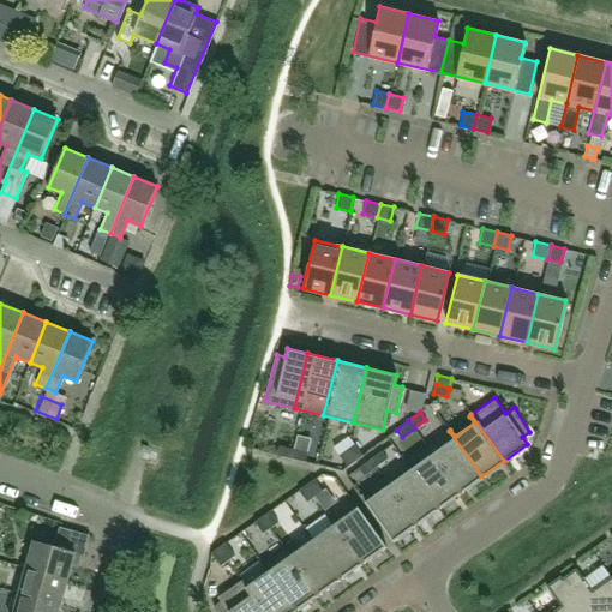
[(460,492),(481,477),(449,431),(426,447),(460,492)]
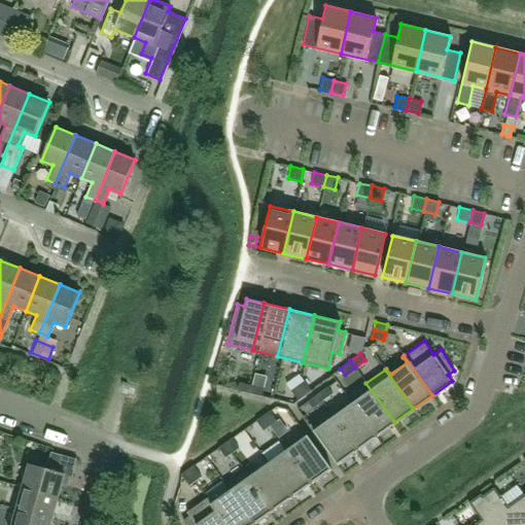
[(304,394),(310,390),(303,380),(296,384),(304,394)]
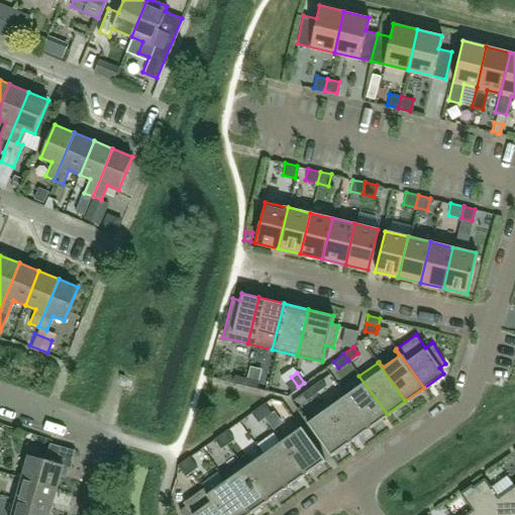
[(234,374),(232,382),(244,385),(246,377),(234,374)]
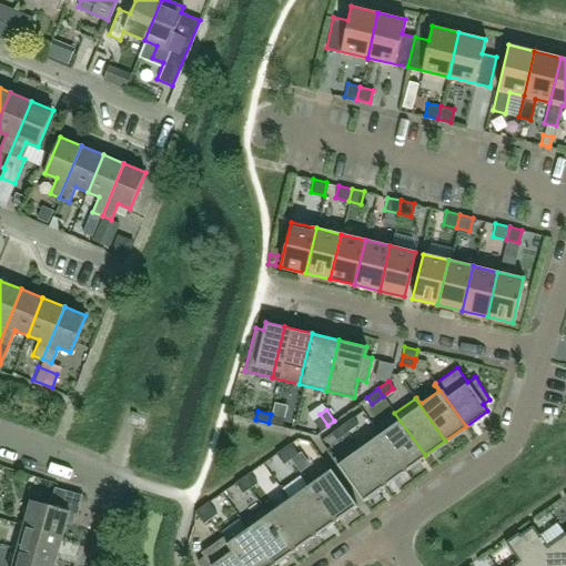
[(405,470),(425,455),(394,413),(393,414),(397,421),(378,434),(405,470)]
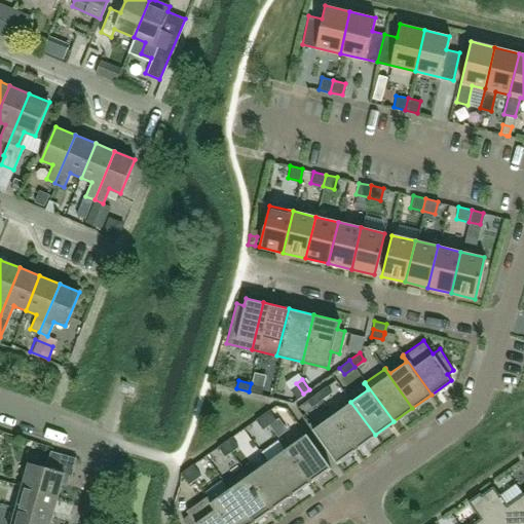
[(260,395),(262,386),(251,383),(249,391),(260,395)]
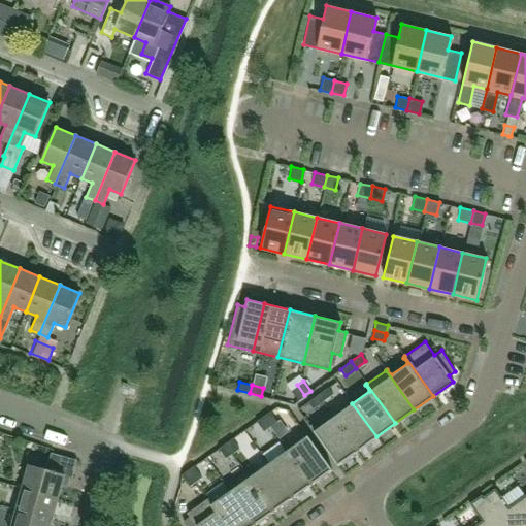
[(297,385),(290,390),(297,400),(304,395),(297,385)]
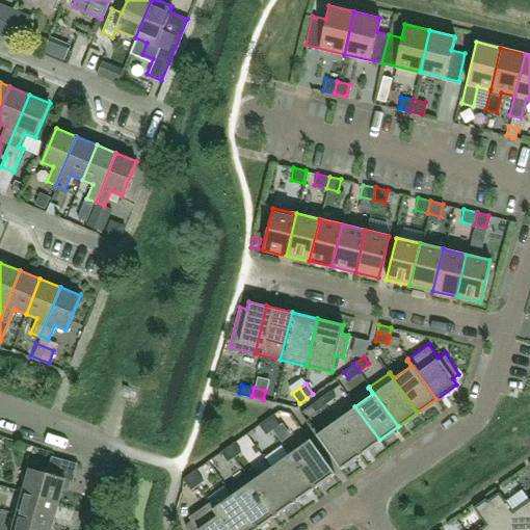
[(319,397),(324,403),(335,396),(329,390),(319,397)]
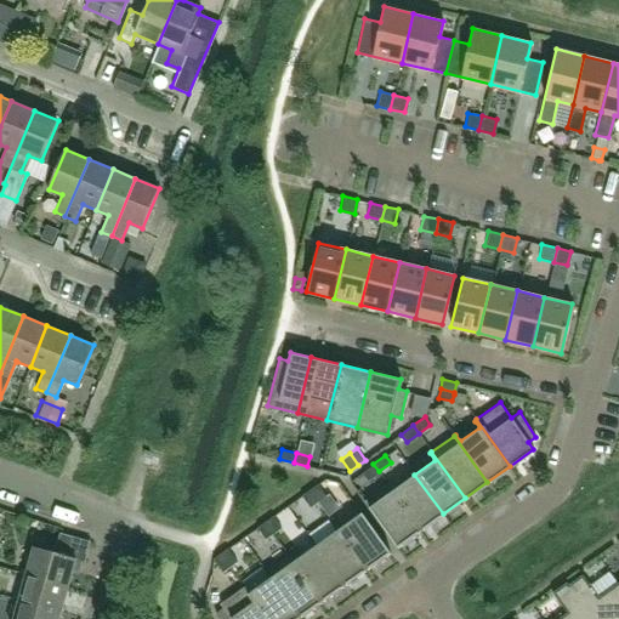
[(367,480),(379,471),(373,464),(361,472),(367,480)]
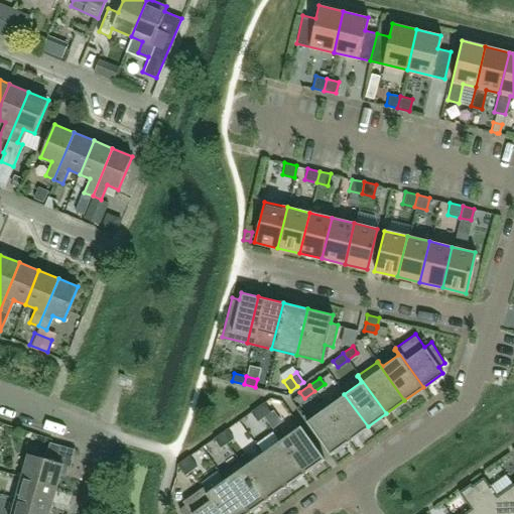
[(349,440),(368,426),(344,394),(327,405),(323,400),(322,401),(349,440)]
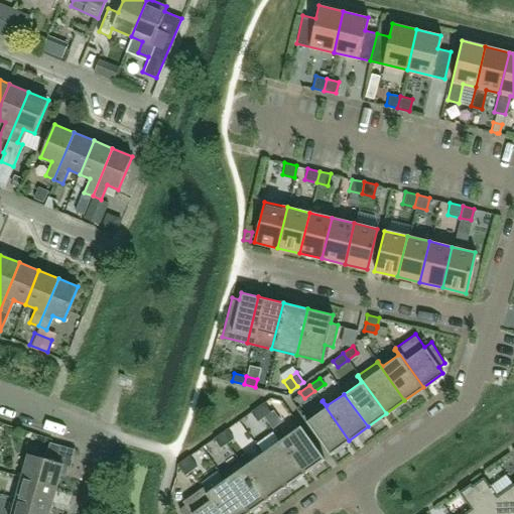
[(262,401),(256,406),(263,415),(269,411),(262,401)]
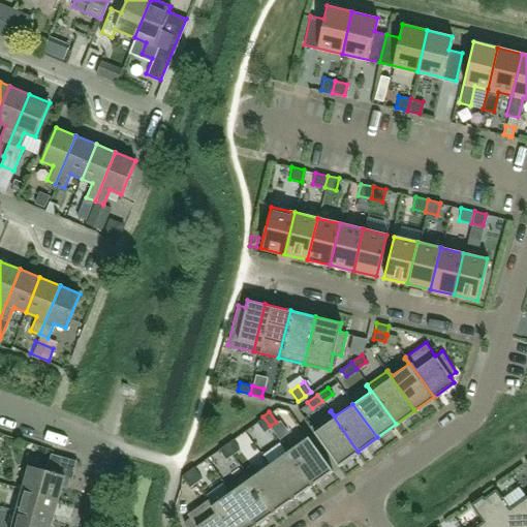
[(338,465),(358,452),(330,411),(309,426),(338,465)]
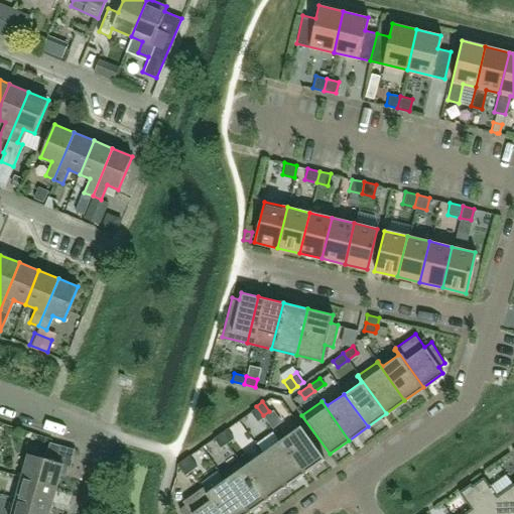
[(263,415),(256,406),(249,410),(256,420),(263,415)]
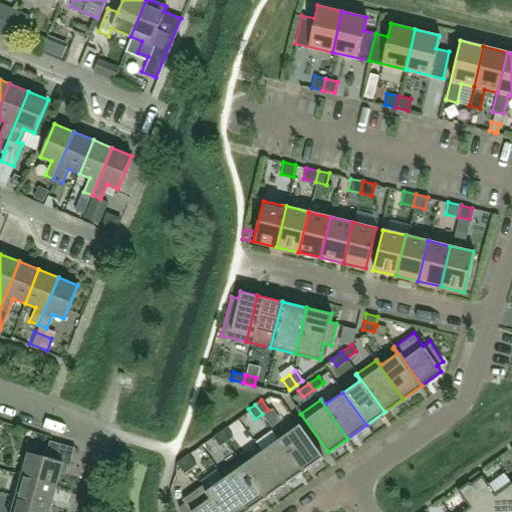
[(302,471),(322,456),(295,418),(275,432),(302,471)]
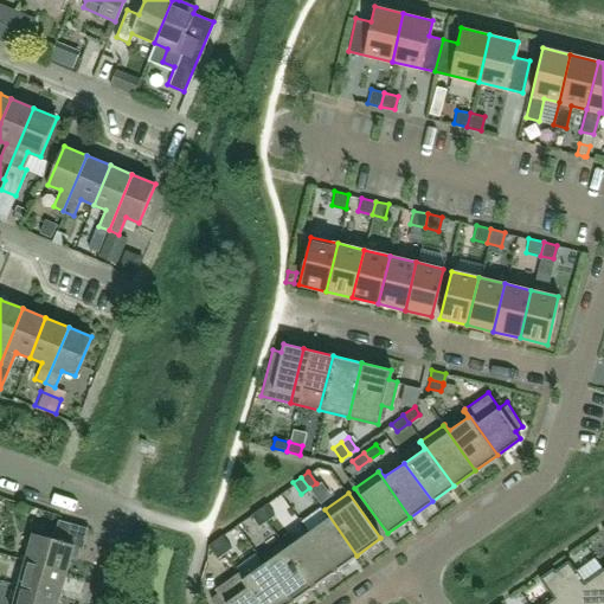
[(265,502),(257,508),(265,520),(274,514),(265,502)]
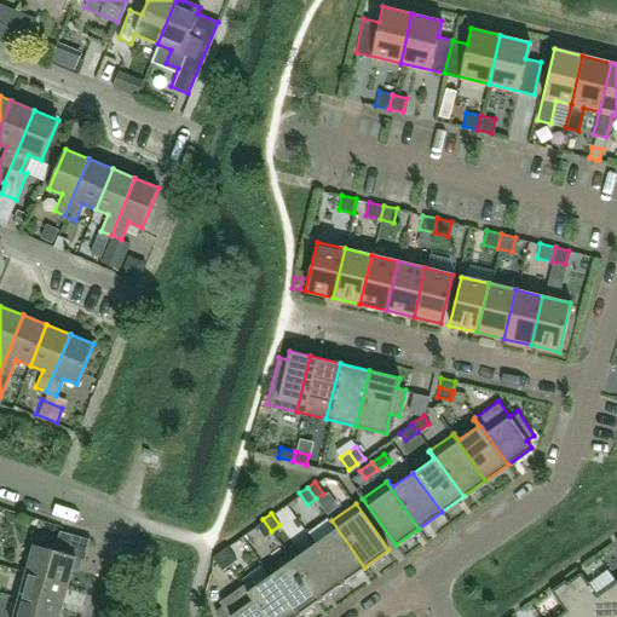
[(271,531),(263,519),(254,525),(264,536),(271,531)]
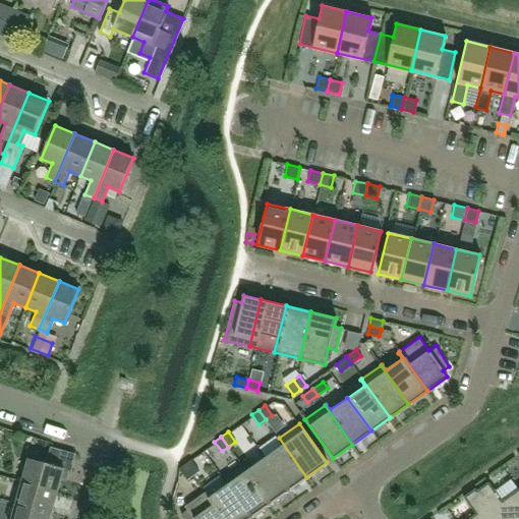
[(288,491),(306,477),(279,438),(277,439),(282,445),(264,457),(288,491)]
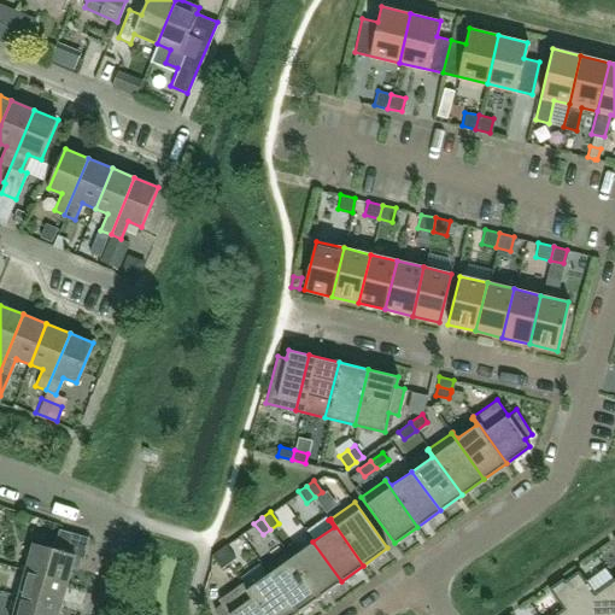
[(318,597),(341,581),(312,542),(292,556),(287,550),(286,551),(318,597)]
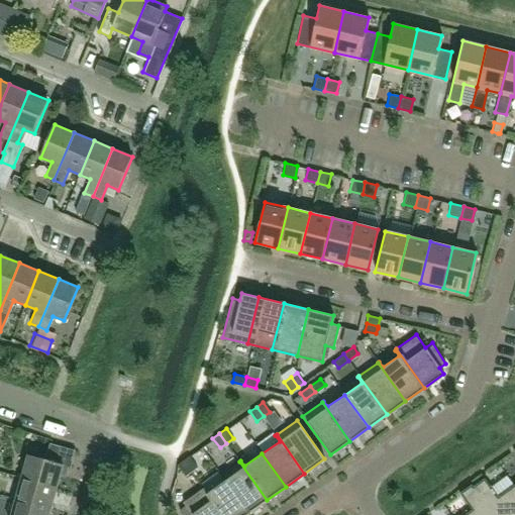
[(22,478),(58,487),(64,465),(28,454),(22,478)]
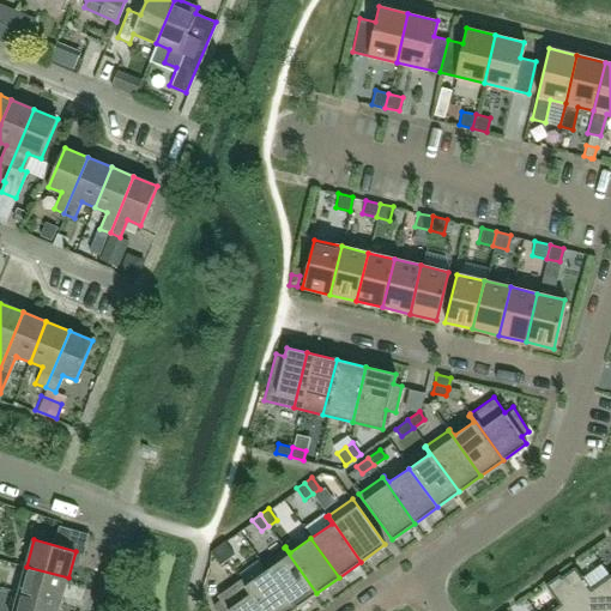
[(223,540),(216,545),(225,558),(233,554),(223,540)]
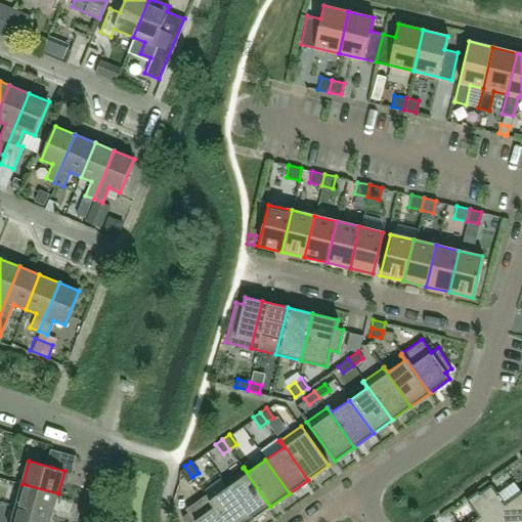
[(192,477),(184,466),(178,471),(186,481),(192,477)]
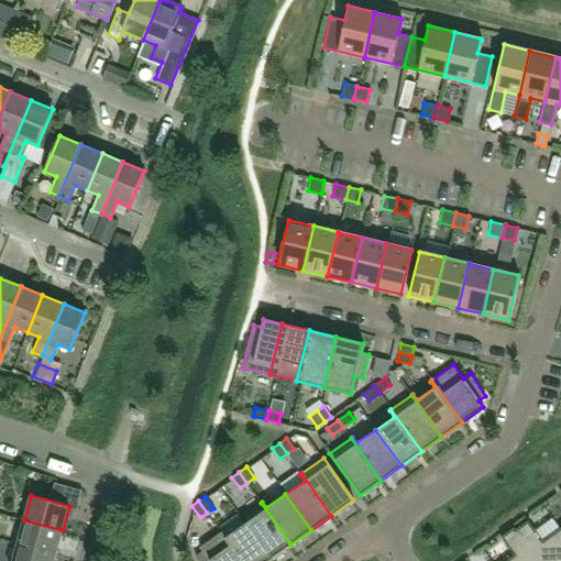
[(271,559),(290,545),(261,503),(240,517),(271,559)]
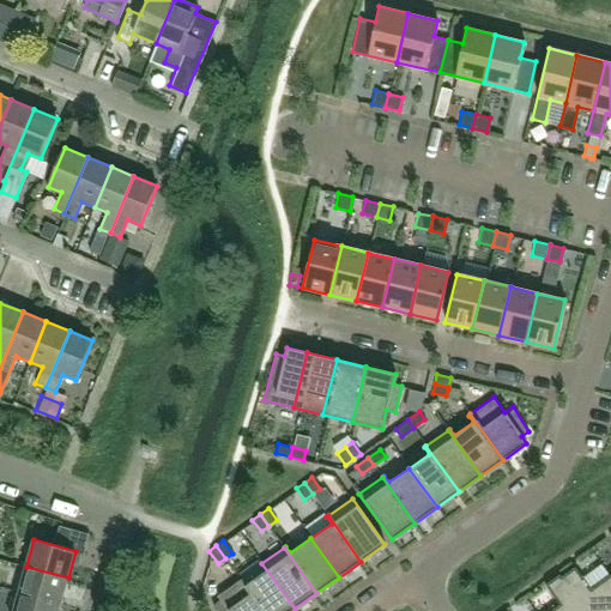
[(262,610),(291,610),(295,609),(261,563),(260,563),(265,570),(246,584),(241,578),(240,579),(262,610)]
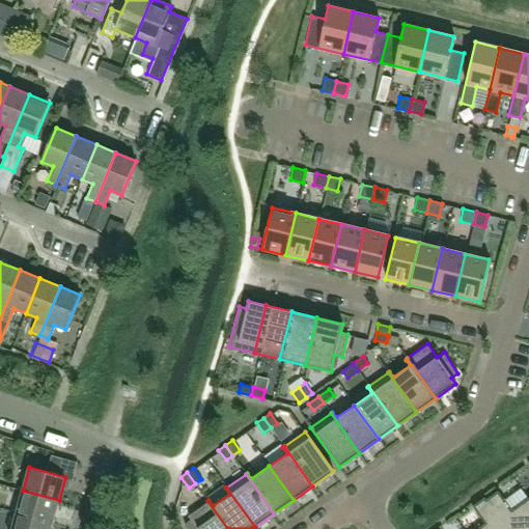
[(17,513),(53,524),(59,500),(23,491),(17,513)]
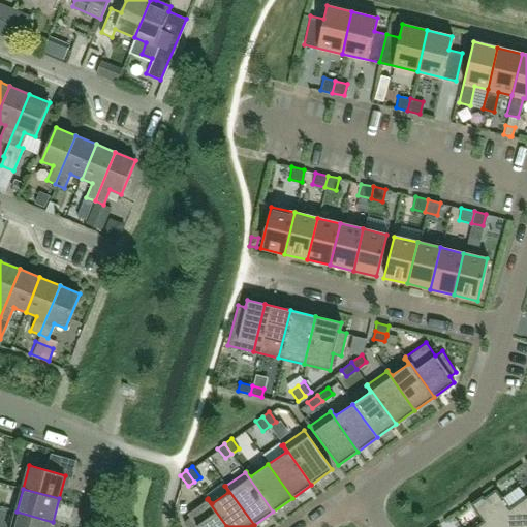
[(526,526),(526,498),(525,495),(508,507),(494,489),(483,497),(504,526),(526,526)]
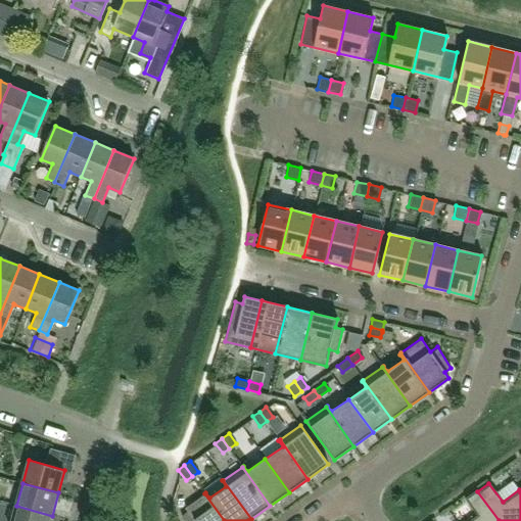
[(499,520),(477,491),(476,489),(464,498),(476,514),(466,520),(499,520)]
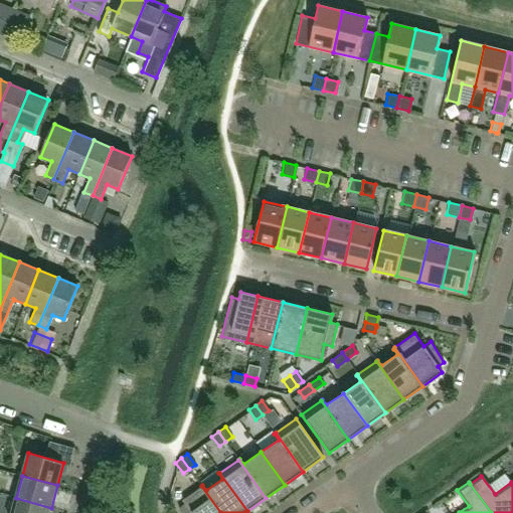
[(220,512),(201,486),(181,500),(190,512),(220,512)]
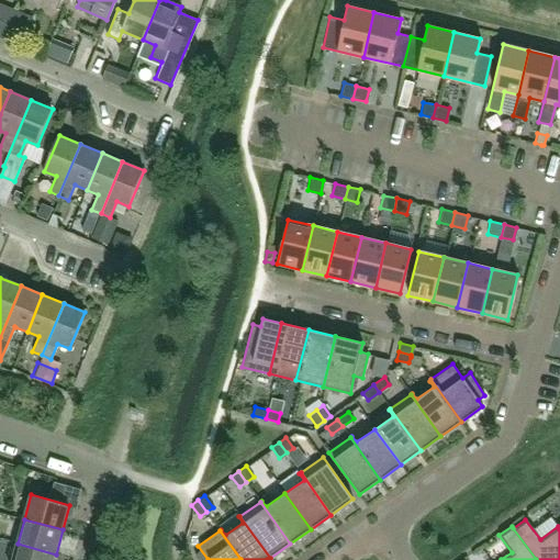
[(54,559),(56,555),(18,544),(12,559),(54,559)]
